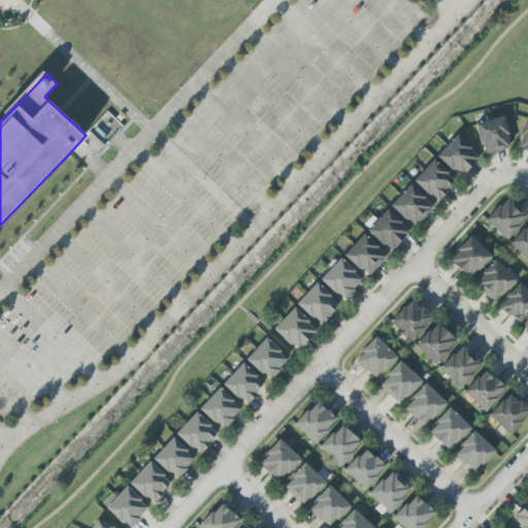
[(496,151),(489,120),(503,117),(507,135),(505,135),(508,147),(496,151)]
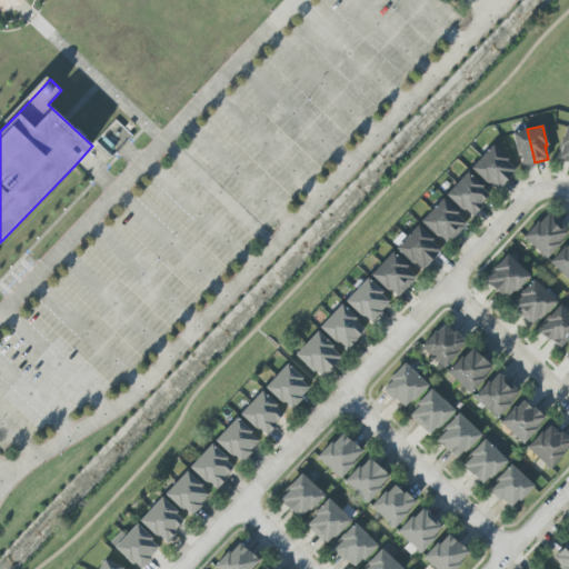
[(568,162),(558,159),(562,147),(559,146),(566,127),(568,127),(568,162)]
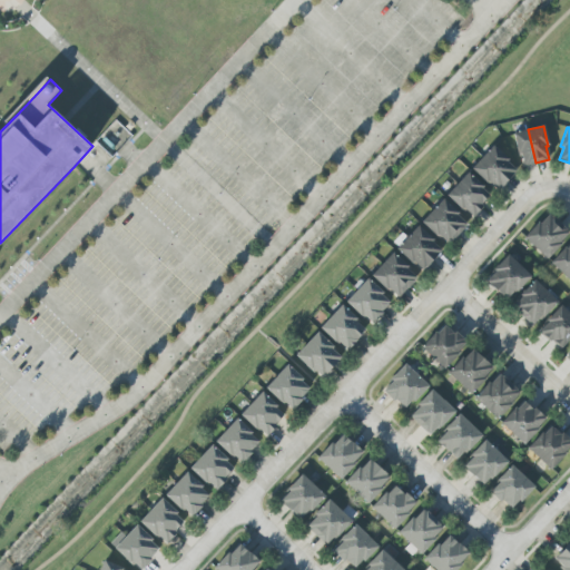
[(536,163),(523,165),(520,153),(518,154),(512,134),(528,129),(536,163)]
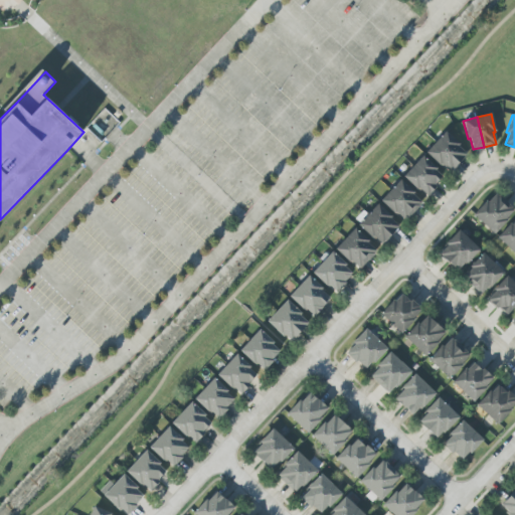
[(458,163),(436,142),(446,132),(459,145),(458,146),(466,154),(458,163)]
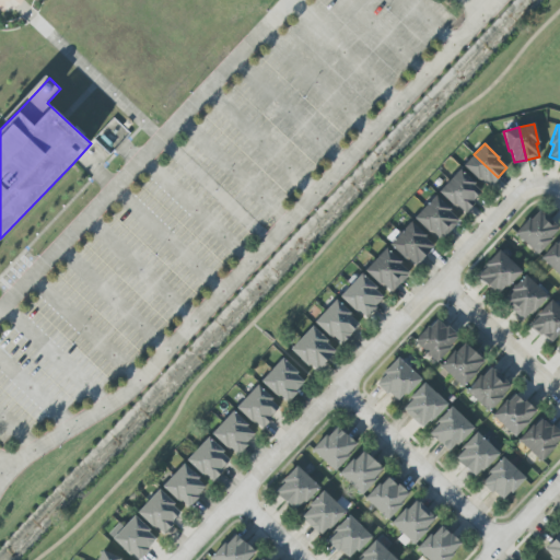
[(498,177),(488,186),(479,177),(477,179),(463,165),(474,154),(498,177)]
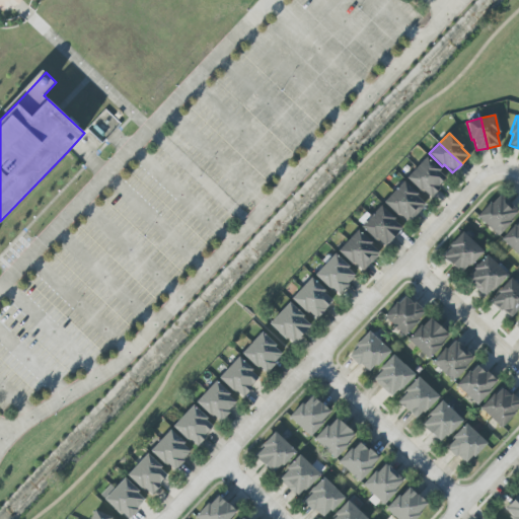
[(438,189),(417,167),(426,156),(440,169),(438,171),(447,179),(438,189)]
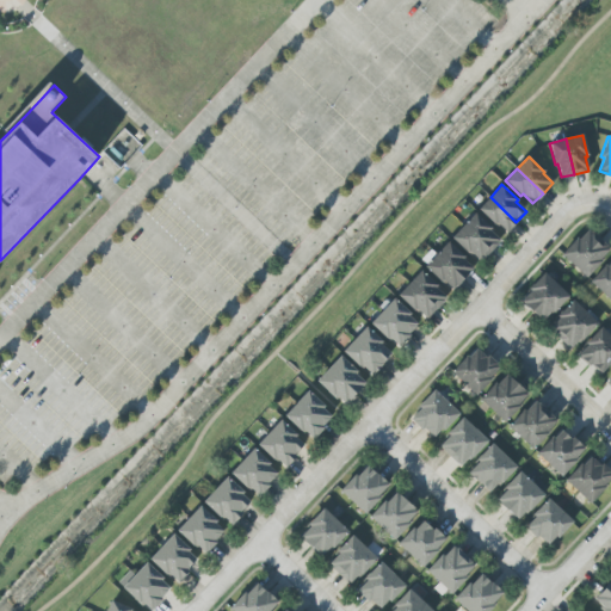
[(516,222),(506,232),(497,222),(494,224),(479,209),(491,197),(516,222)]
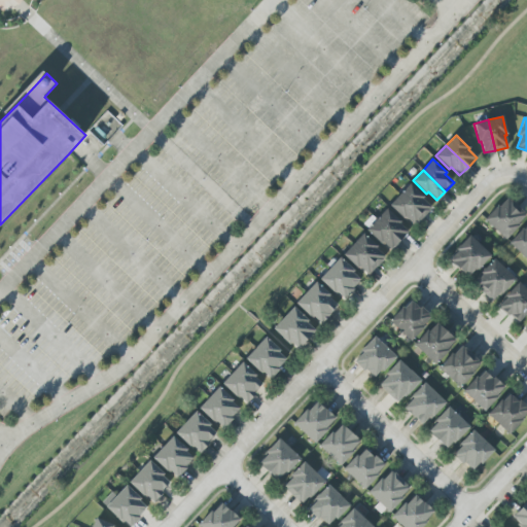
[(422,215),(399,194),(410,183),(423,197),(422,198),(430,206),(422,215)]
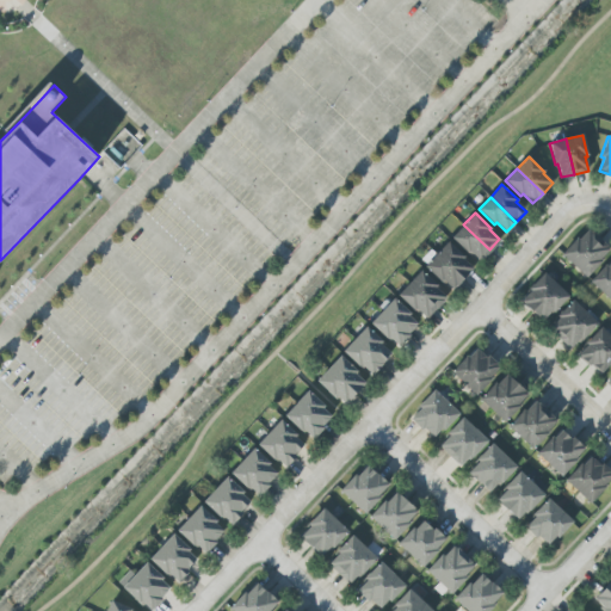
[(489,250),(480,260),(469,251),(468,252),(451,236),(463,224),(489,250)]
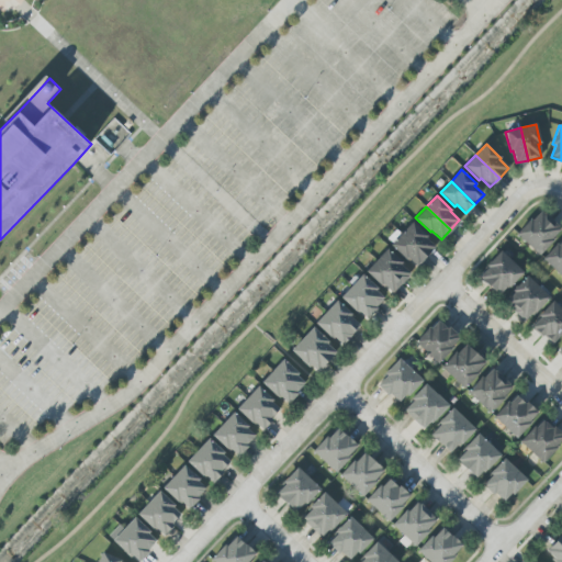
[(550,220),(528,245),(516,234),(530,218),(532,221),(540,211),(550,220)]
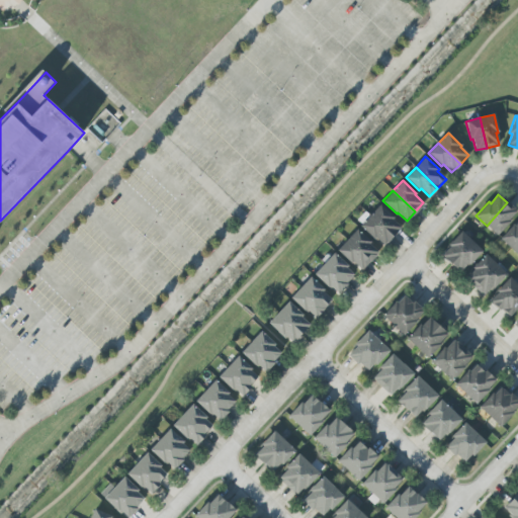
[(507,202),(516,210),(508,220),(510,221),(497,235),(487,226),(507,202)]
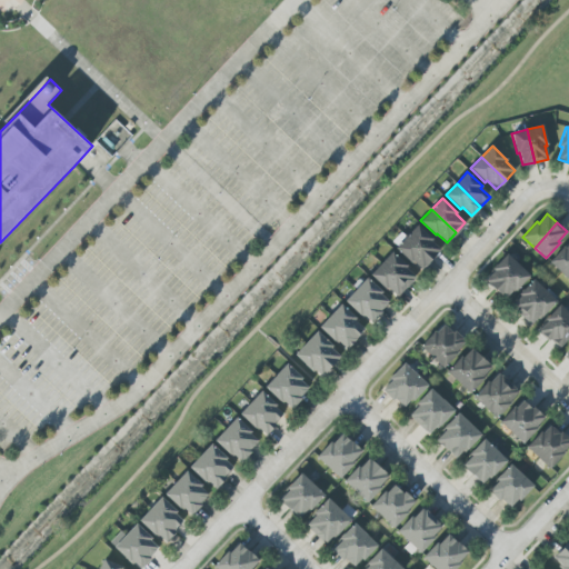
[(430,259),(406,236),(417,225),(432,239),(430,240),(440,250),(430,259)]
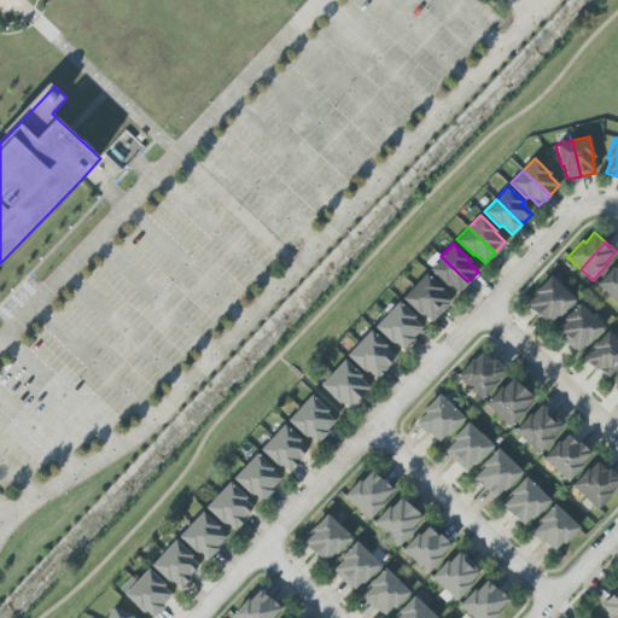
[(467,281),(458,292),(448,283),(445,284),(429,268),(441,256),(467,281)]
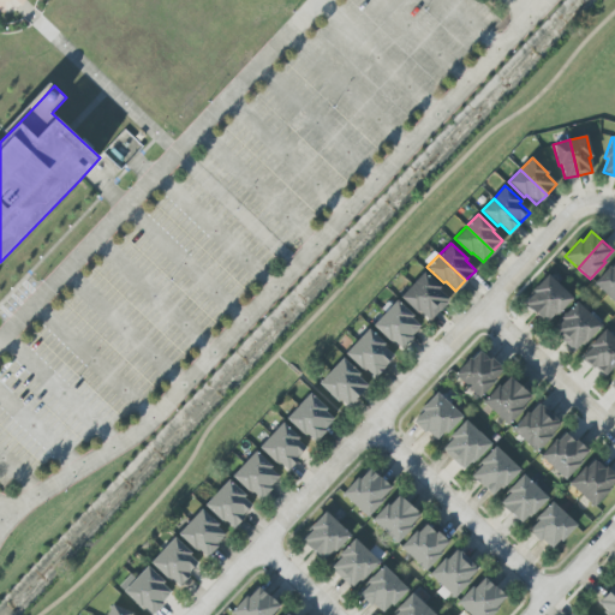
[(614,285),(605,296),(592,285),(608,268),(610,269),(614,262),(614,285)]
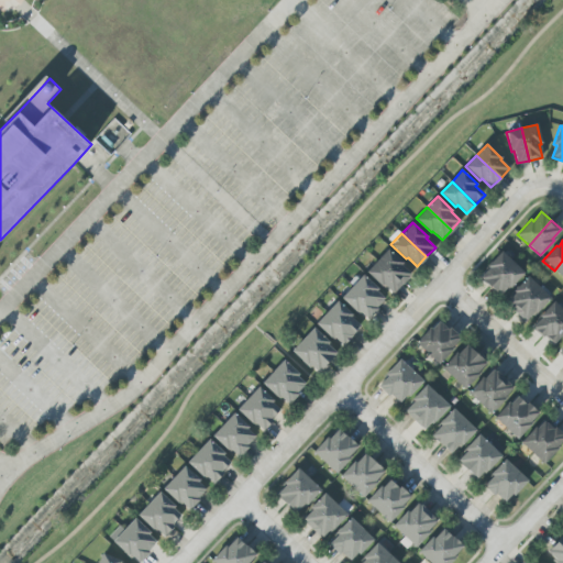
[(400,285),(376,262),(387,251),(403,265),(400,266),(410,275),(400,285)]
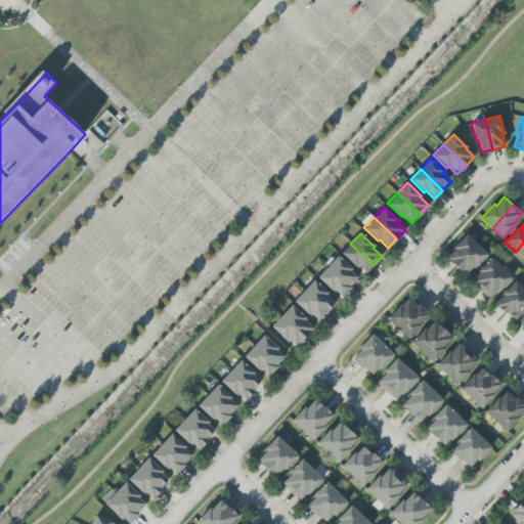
[(455,267),(446,258),(454,250),(452,248),(466,234),(476,244),(455,267)]
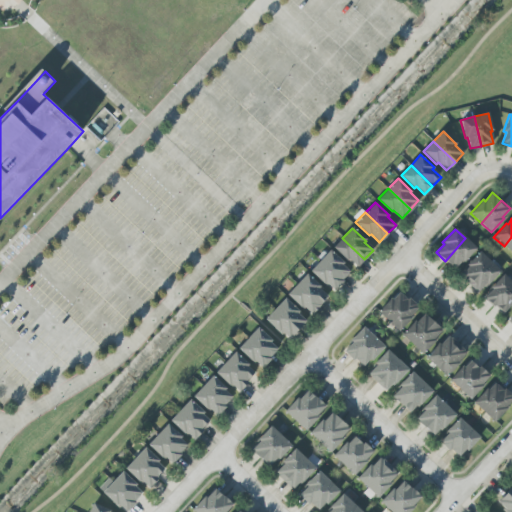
[(364,259),(356,268),(348,260),(346,261),(333,248),(342,238),(364,259)]
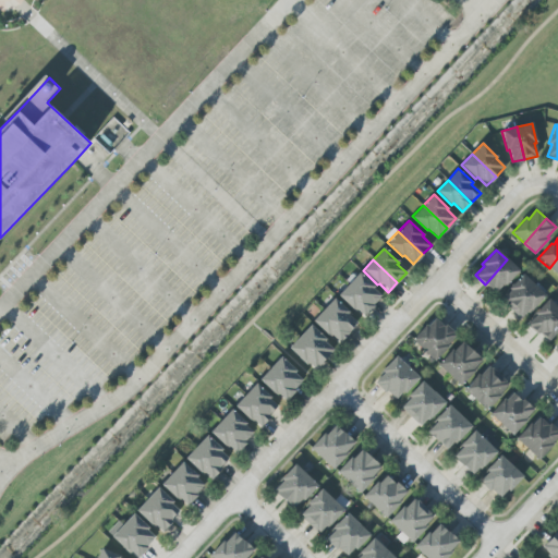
[(485,284),(507,259),(519,270),(505,286),(502,283),(494,293),(485,284)]
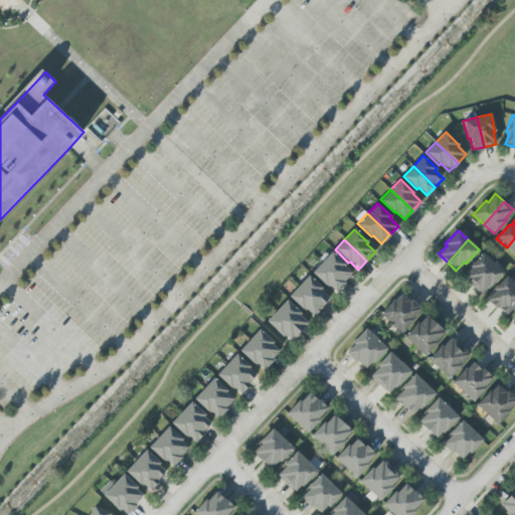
[(343,283),(321,262),(331,251),(344,265),(343,267),(351,275),(343,283)]
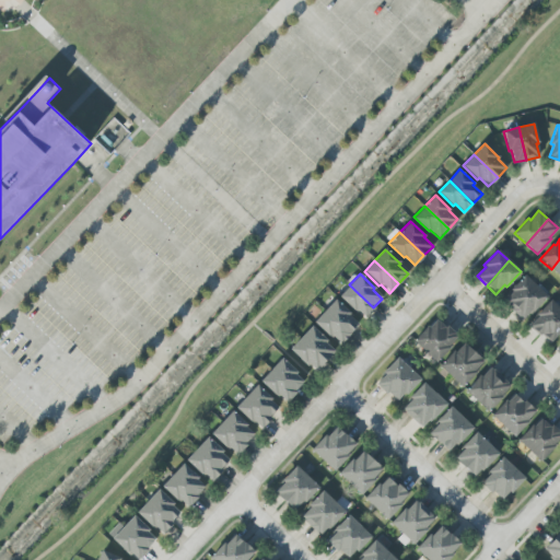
[(513,310),(503,301),(512,292),(510,290),(524,275),(535,286),(513,310)]
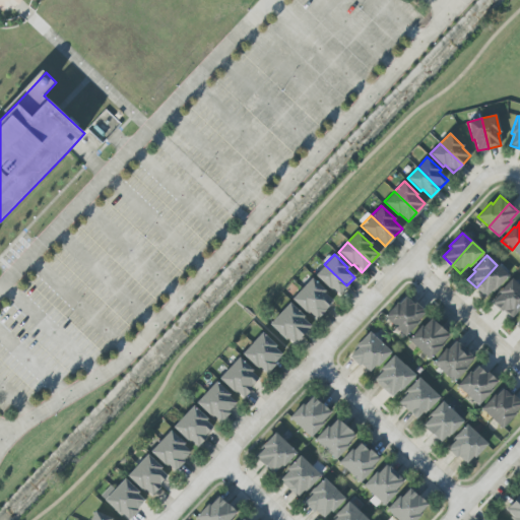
[(346,285),(338,295),(329,286),(328,288),(314,275),(324,264),(346,285)]
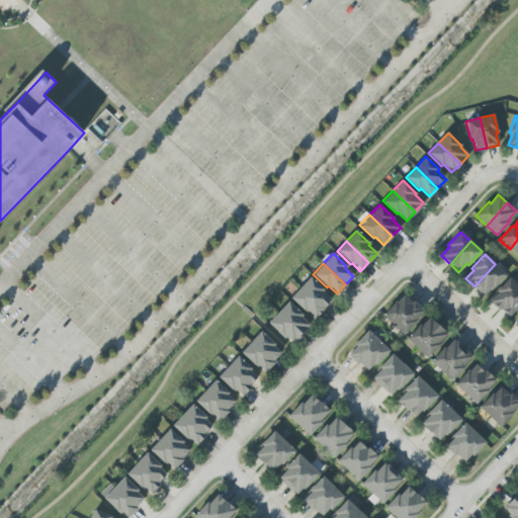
[(475,286),(495,264),(506,274),(493,288),(491,286),(483,295),(475,286)]
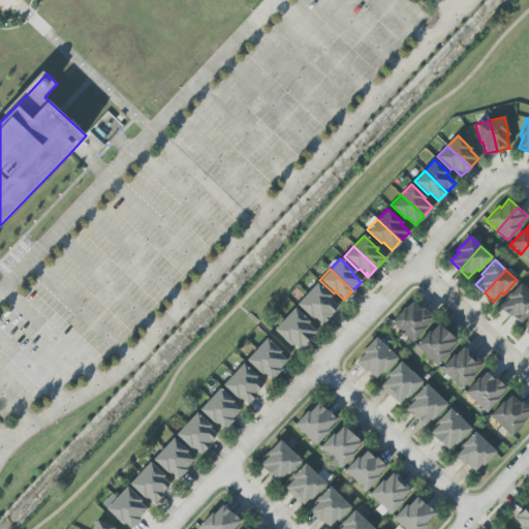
[(330,315),(307,293),(317,283),(331,297),(330,299),(338,307),(330,315)]
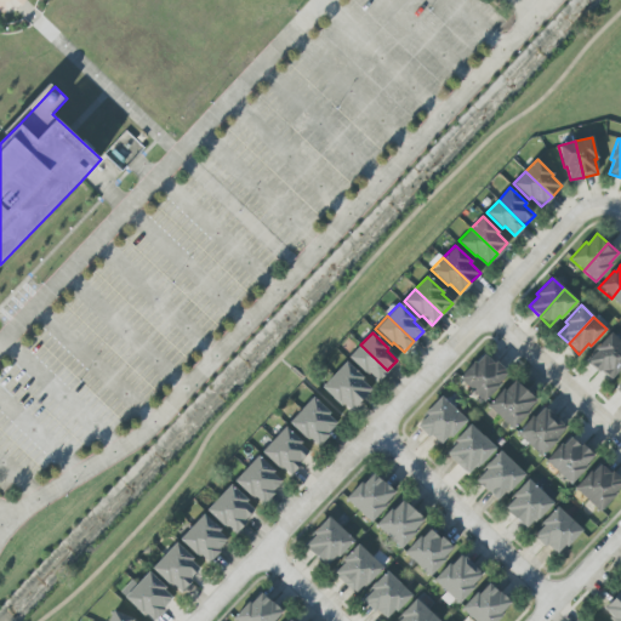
[(620,347),(598,371),(587,362),(597,351),(596,349),(611,332),(620,342),(620,347)]
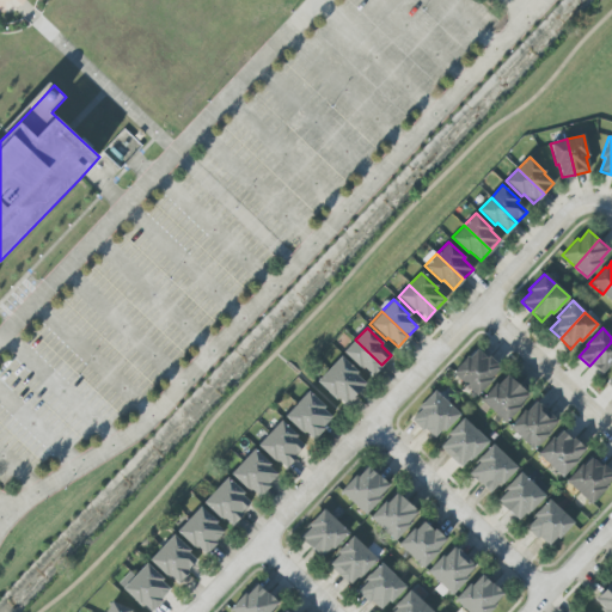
[(381,365),(371,375),(361,366),(359,368),(343,353),(355,340),(381,365)]
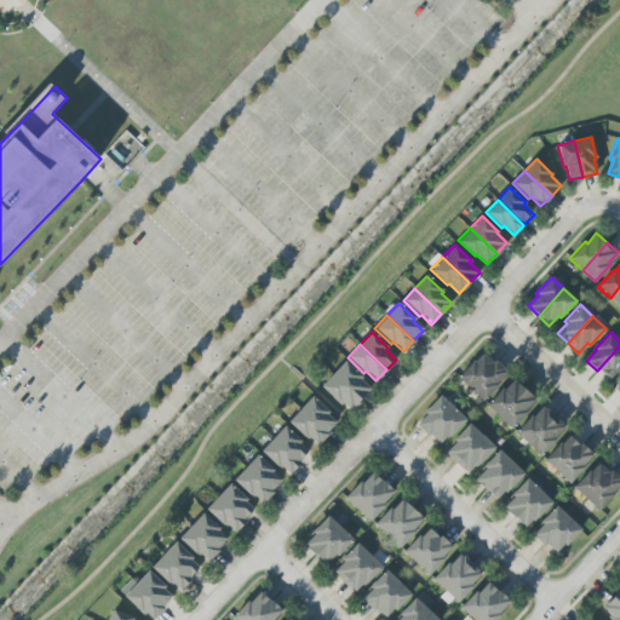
[(597,371),(619,346),(619,371),(619,372),(618,371),(608,380),(597,371)]
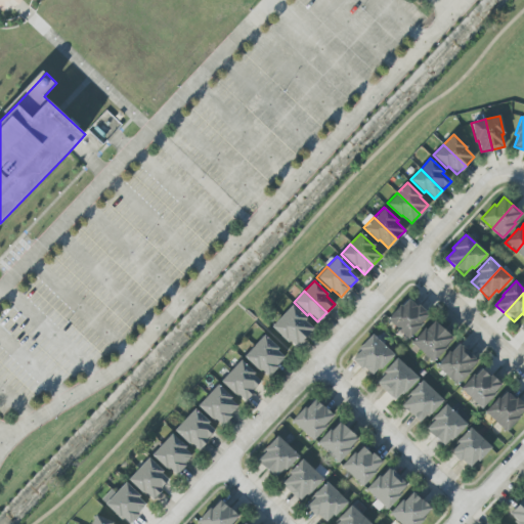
[(418,307),(396,331),(386,320),(398,307),(400,308),(408,299),(418,307)]
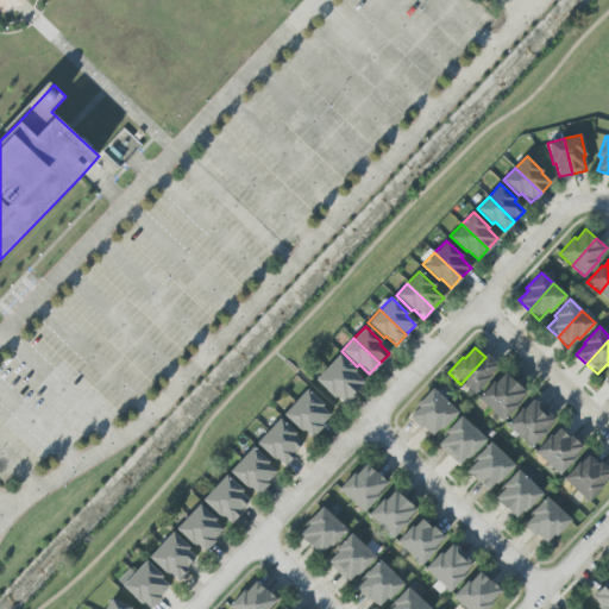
[(353,394),(327,369),(339,357),(356,372),(353,374),(363,383),(353,394)]
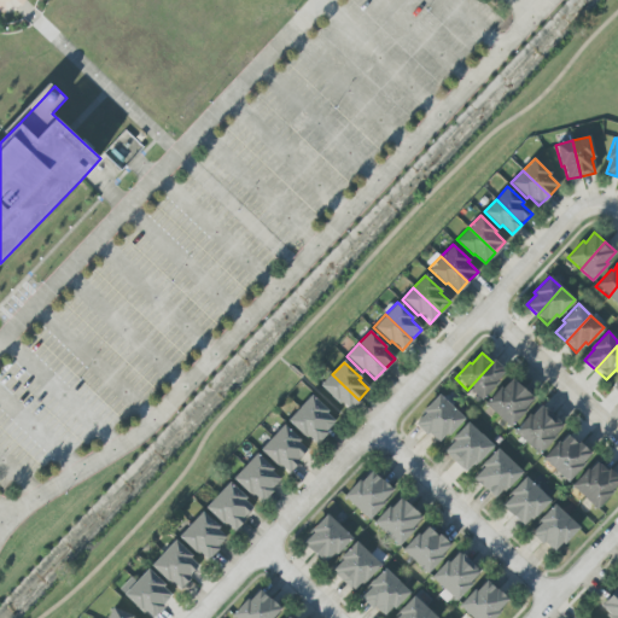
[(493,362),(502,373),(494,383),(495,385),(481,402),(467,390),(493,362)]
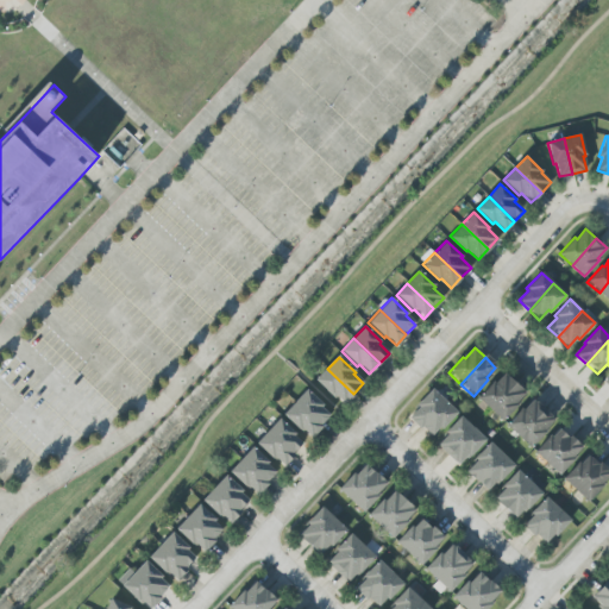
[(353,394),(344,405),(333,395),(332,396),(315,381),(327,369),(353,394)]
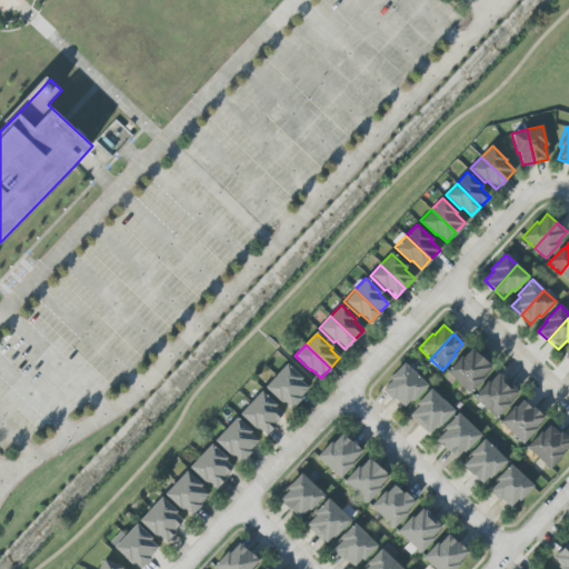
[(481,357),(458,382),(447,371),(460,356),(462,358),(471,348),(481,357)]
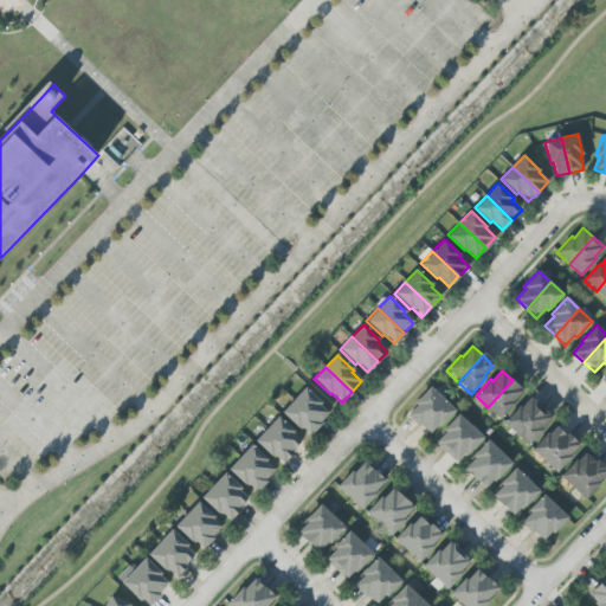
[(513,380),(523,389),(514,400),(516,403),(501,419),(488,407),(513,380)]
